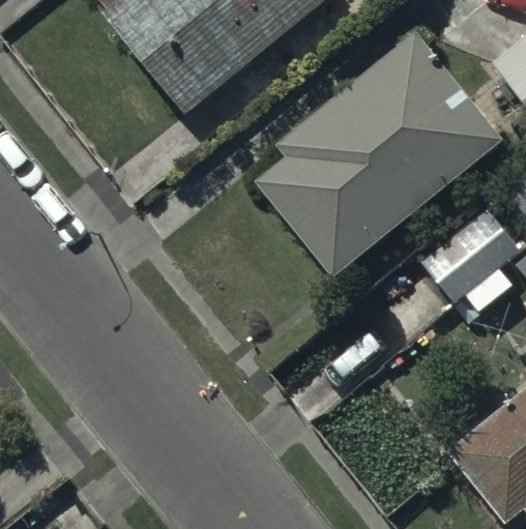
[(321,0),(113,0),(100,11),(183,113),(321,0)]
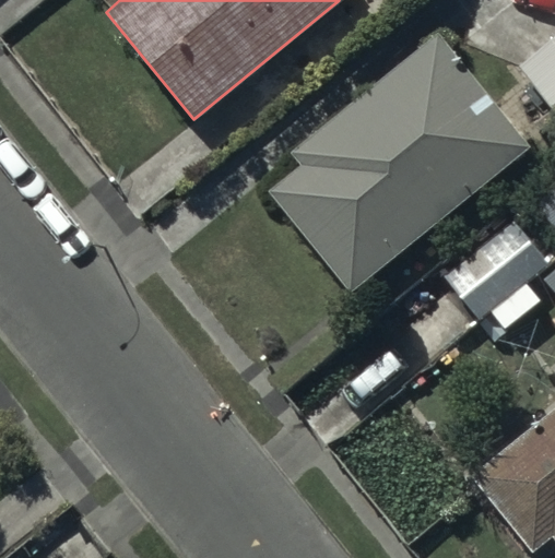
[(554,32),(516,63),(554,115),(554,32)]
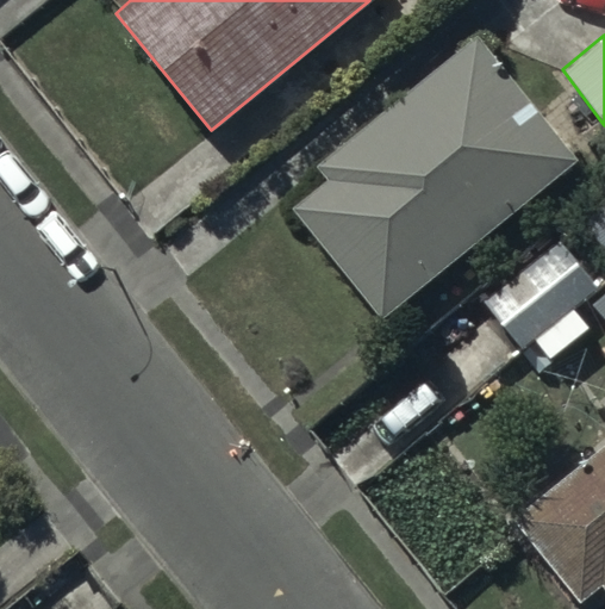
[(293,209),(382,319),(578,161),(476,37),(318,167),(329,180),(293,209)]
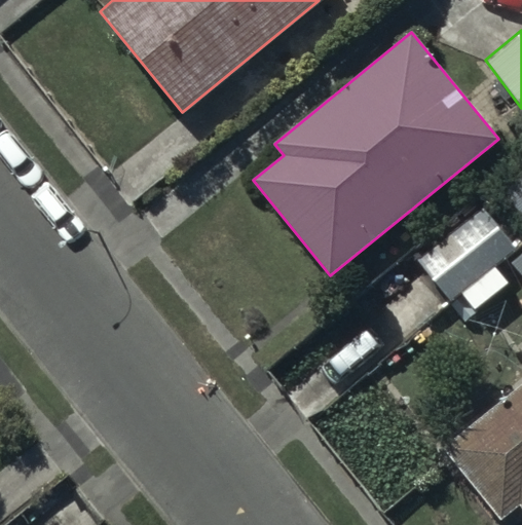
[(521,177),(501,194),(521,219),(521,177)]
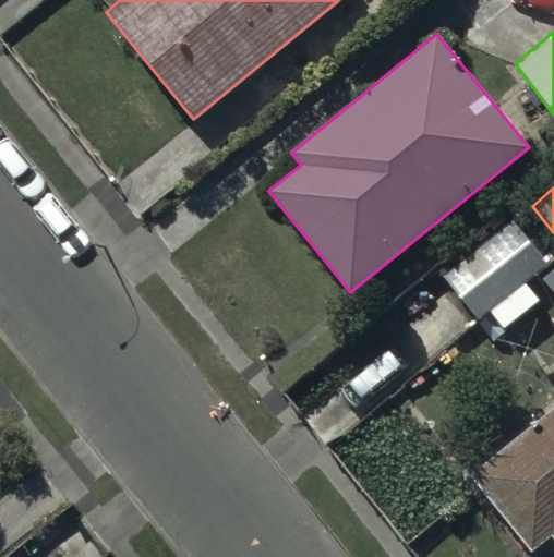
[(513,218),(508,221),(441,274),(476,319),(548,264),(513,218)]
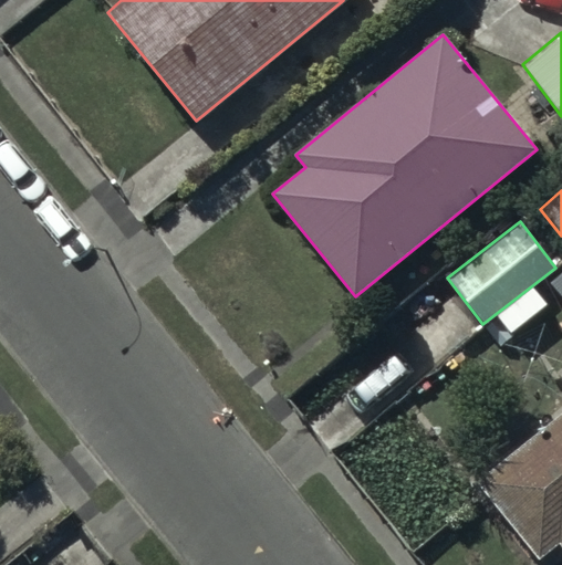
[(539,561),(558,545),(561,550),(561,412),(476,485),(539,561)]
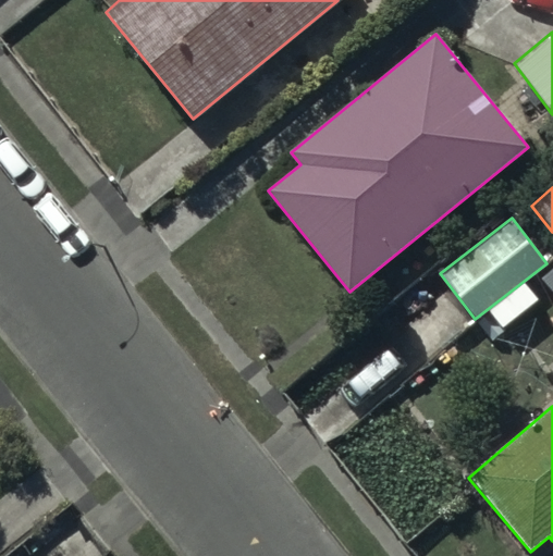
All buildings are outlined.
